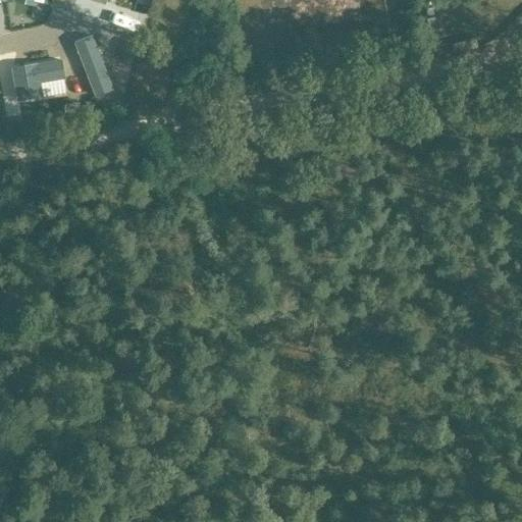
[(97,0),(91,0),(90,6),(101,10),(104,2),(97,0)]
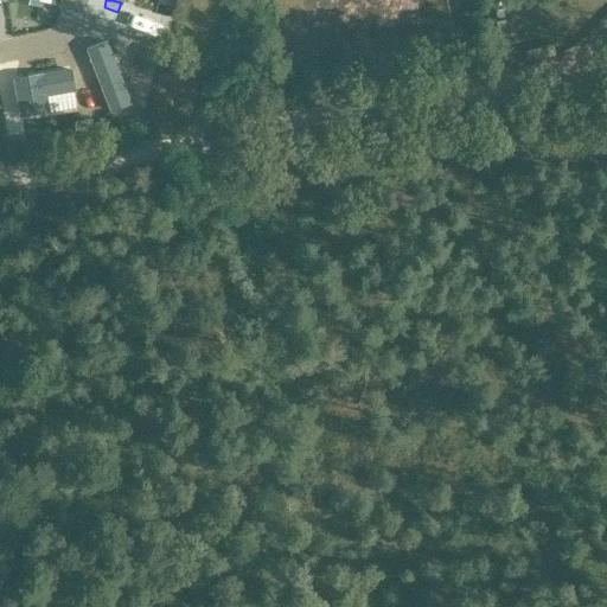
[(177,0),(173,16),(185,19),(190,0),(177,0)]
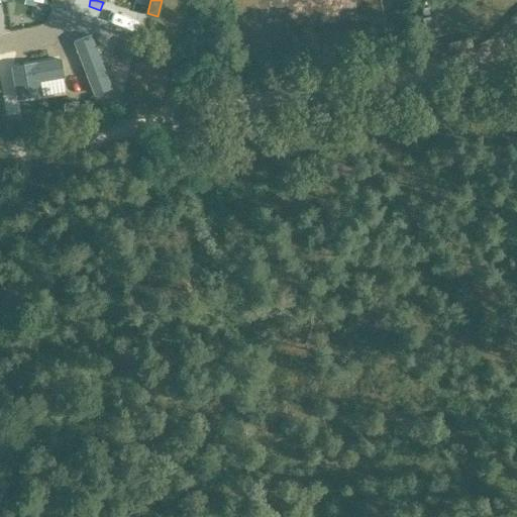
[(112,87),(91,34),(75,40),(95,94),(112,87)]
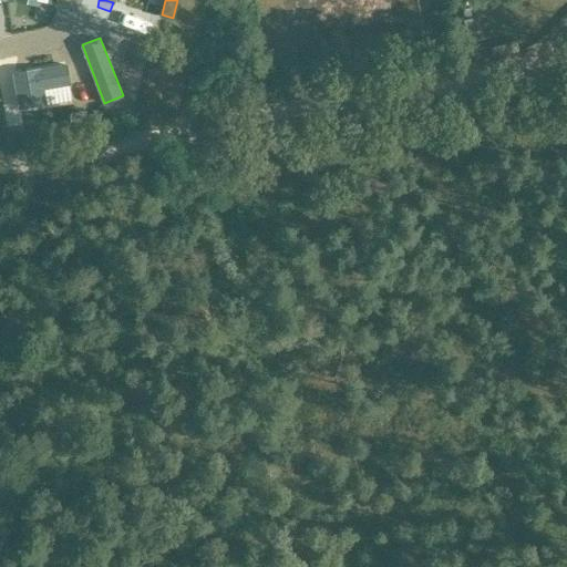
[(136,42),(133,61),(145,62),(147,44),(136,42)]
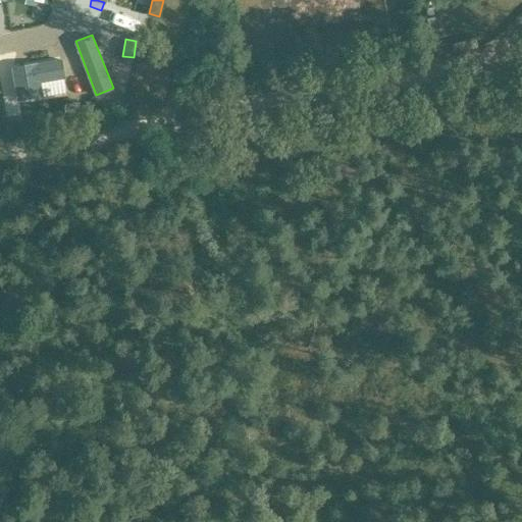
[(61,59),(13,67),(18,99),(42,95),(40,81),(64,76),(61,59)]
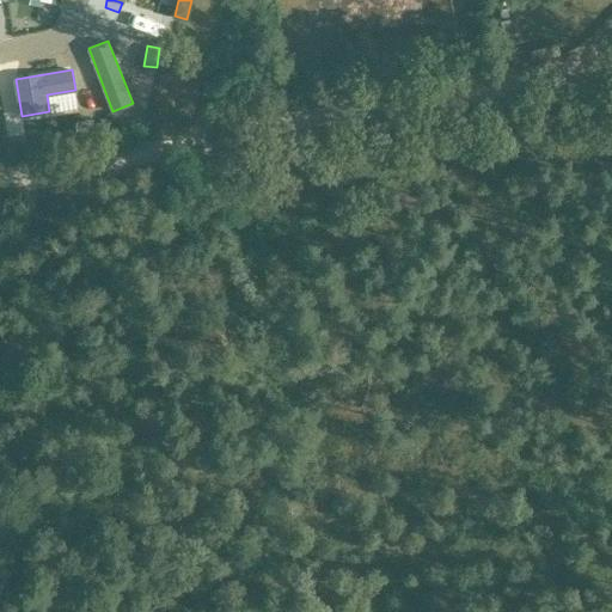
[(91,121),(77,123),(78,133),(92,129),(91,121)]
